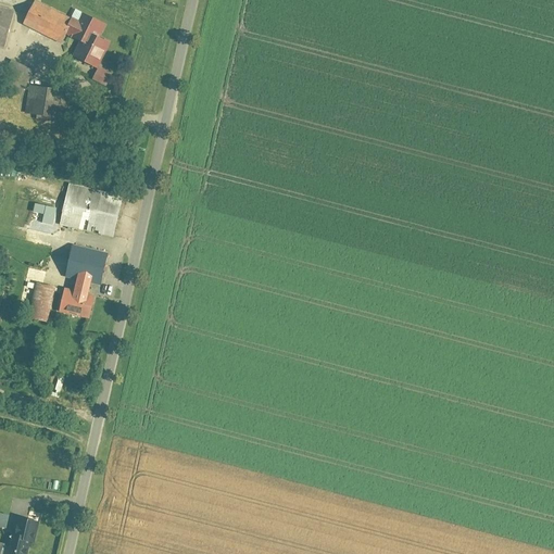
[(82,12),(77,22),(35,4),(26,26),(60,40),(63,33),(78,38),(72,55),(99,66),(110,41),(97,36),(103,21),(82,12)]
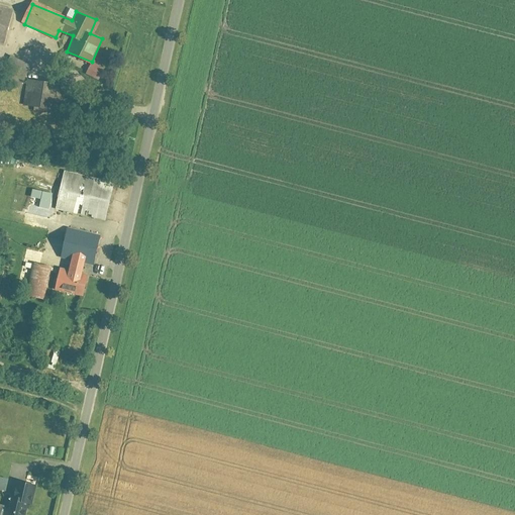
[(0,41),(9,9),(0,6),(0,41)]
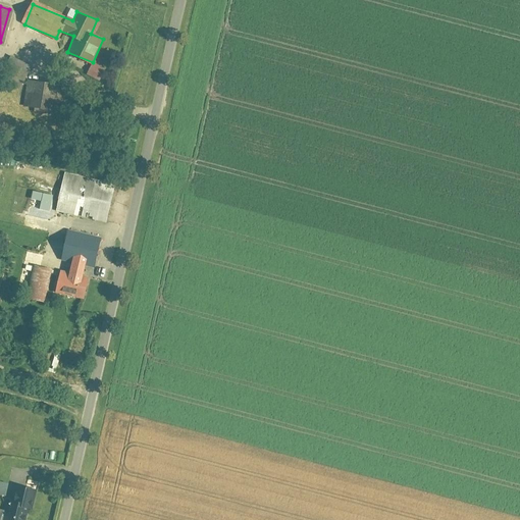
[(29,80),(24,104),(57,110),(61,87),(29,80)]
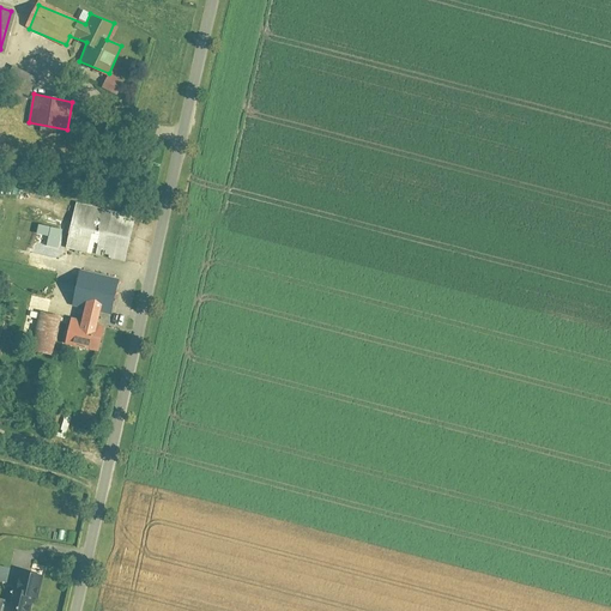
[(78,203),(67,247),(123,260),(134,216),(78,203)]
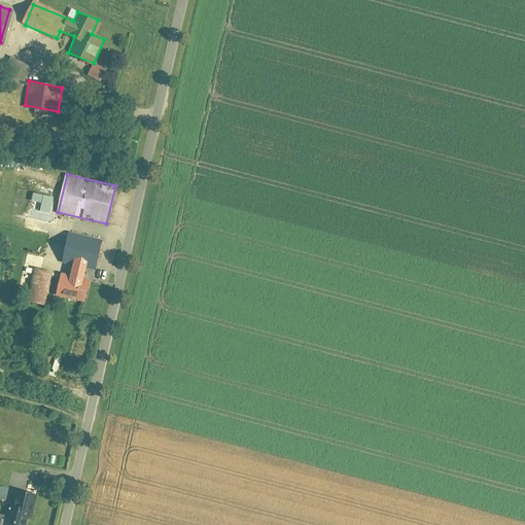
[(21,189),(16,210),(55,218),(59,198),(21,189)]
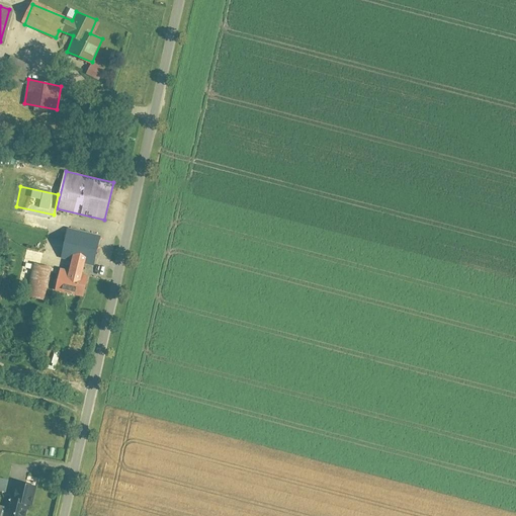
[(60,268),(54,289),(81,297),(87,275),(81,273),(84,263),(92,265),(100,238),(69,229),(61,256),(70,258),(66,270),(60,268)]
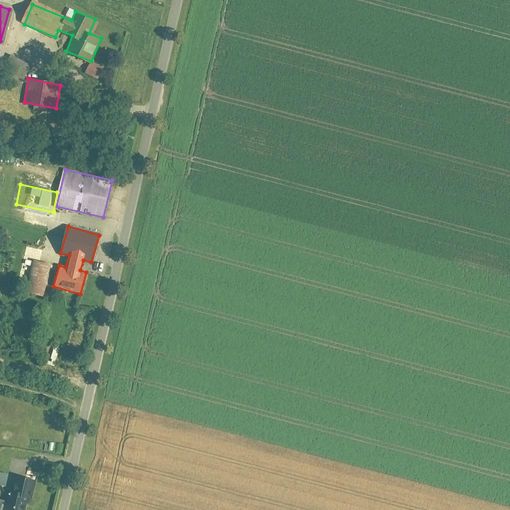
[(0,484),(5,485),(8,474),(0,472),(0,484)]
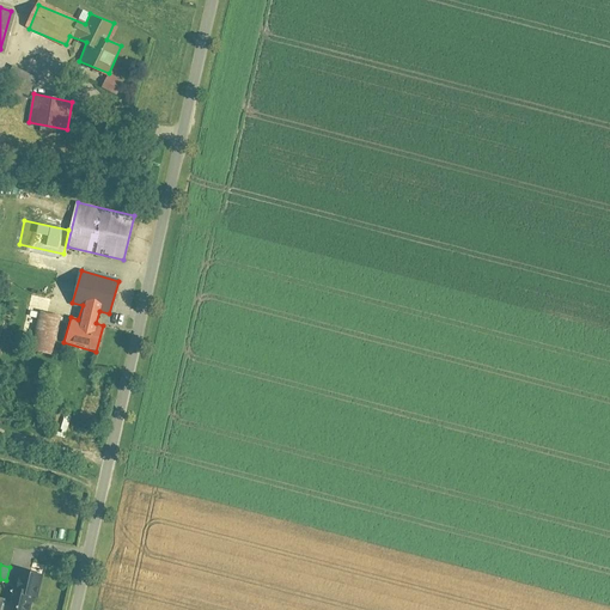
[(22,569),(5,609),(30,609),(43,578),(22,569)]
